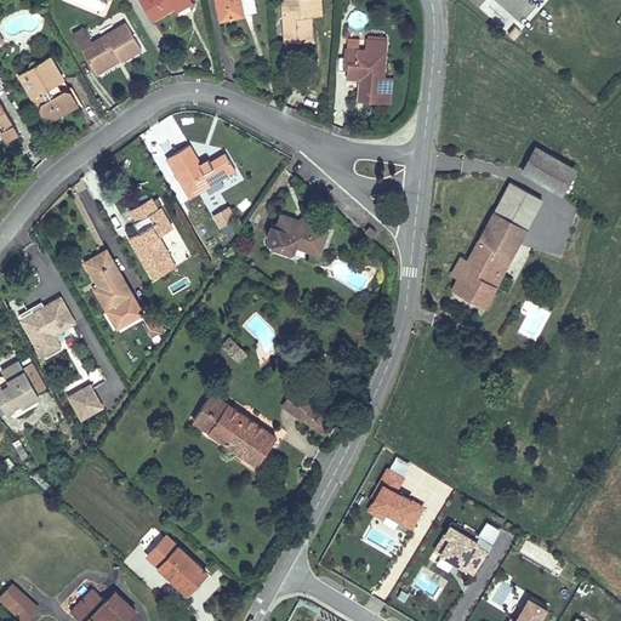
[(140,0),(152,18),(174,5),(182,0),(140,0)]
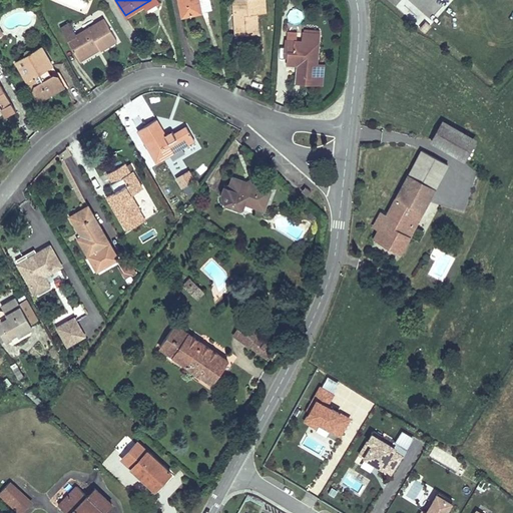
[(159,1),(158,0),(150,0),(143,4),(146,8),(159,1)]
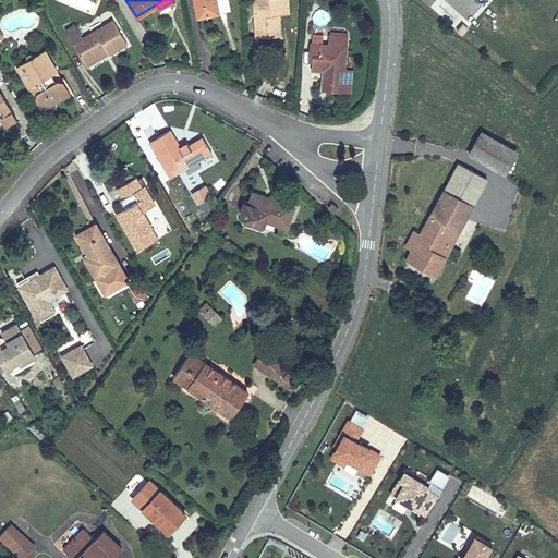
[(194,0),(198,16),(217,13),(214,0),(194,0)]
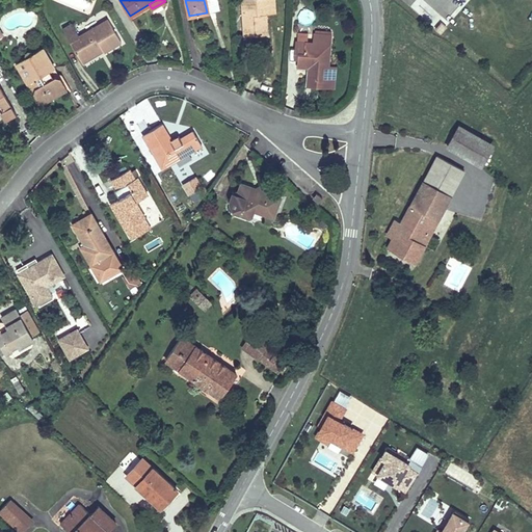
[(204,0),(207,12),(219,9),(217,0),(204,0)]
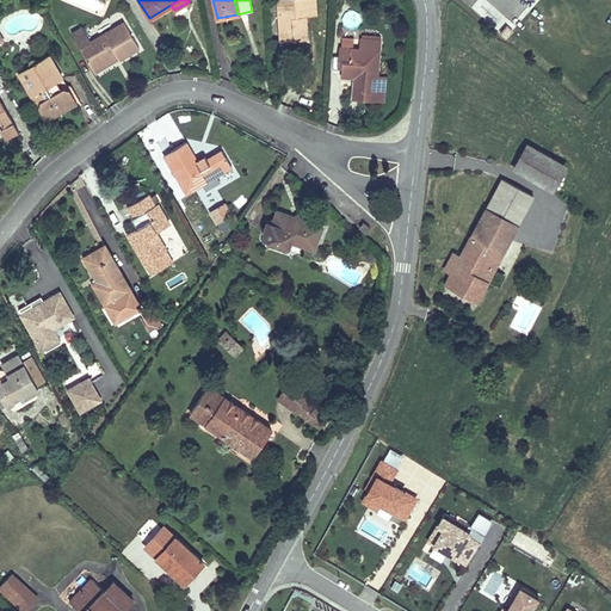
[(278,0),(281,41),(301,39),(300,16),(306,16),(316,16),(315,0),(278,0)]
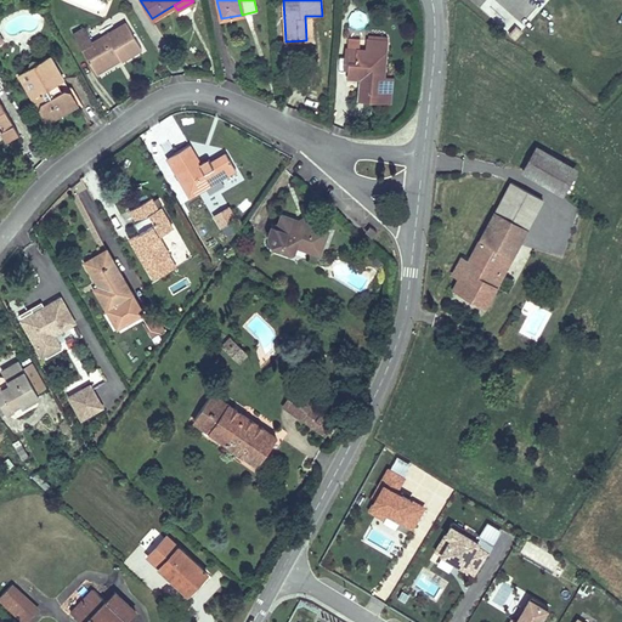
[(142,49),(126,22),(92,41),(85,28),(73,34),(94,69),(116,57),(114,56),(118,54),(122,60),(142,49)]
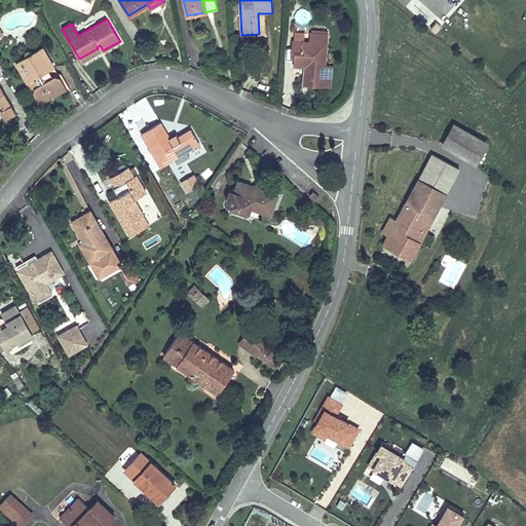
[(325,66),(328,34),(312,33),(311,42),(294,40),(293,51),(295,52),(294,65),(305,66),(315,67),(313,79),(324,80),(325,66)]
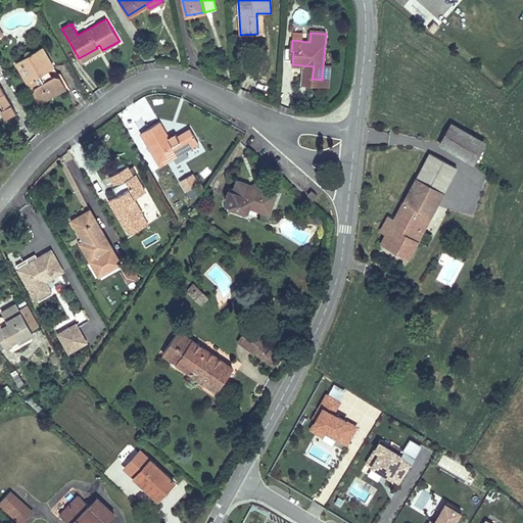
[(97,48),(79,58),(82,62),(102,50),(99,45),(96,47),(97,48)]
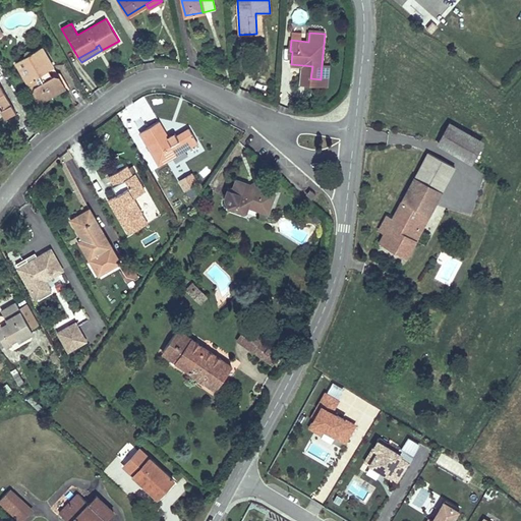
[(15,61),(39,100),(47,96),(48,92),(52,90),(55,91),(64,85),(59,76),(54,74),(52,75),(50,76),(46,70),(48,69),(53,66),(42,46),(32,52),(30,50),(27,51),(25,53),(25,55),(15,61)]
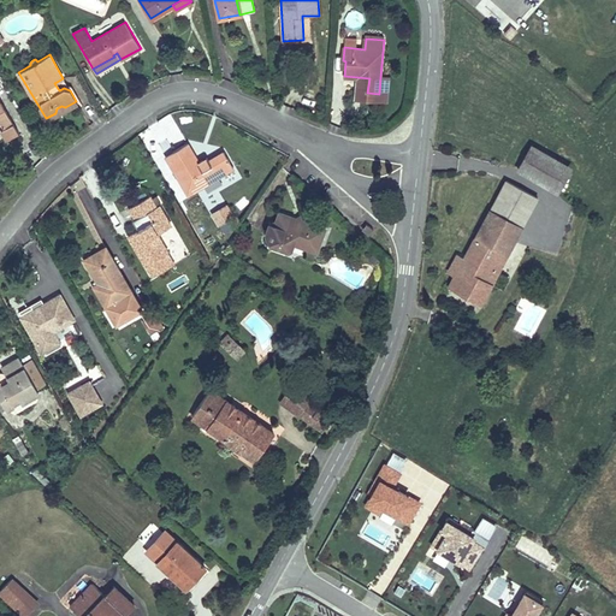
[(380,77),(379,94),(367,93),(369,78),(357,77),(355,98),(386,100),(389,78),(380,77)]
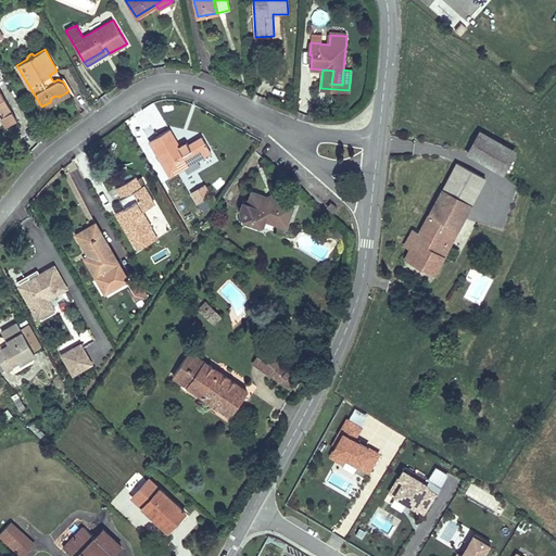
[(16,119),(0,90),(0,109),(3,116),(1,117),(7,126),(16,119)]
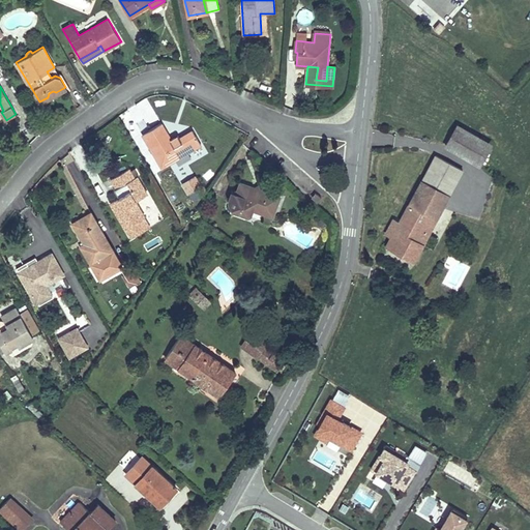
[(49,93),(48,97),(39,101),(40,105),(66,89),(65,87),(56,92),(53,91),(49,93)]
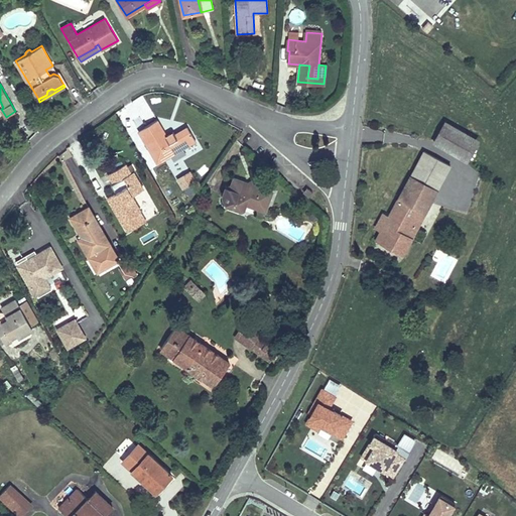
[(139,130),(157,162),(184,147),(194,142),(196,140),(187,127),(175,134),(173,132),(166,136),(157,119),(139,130)]
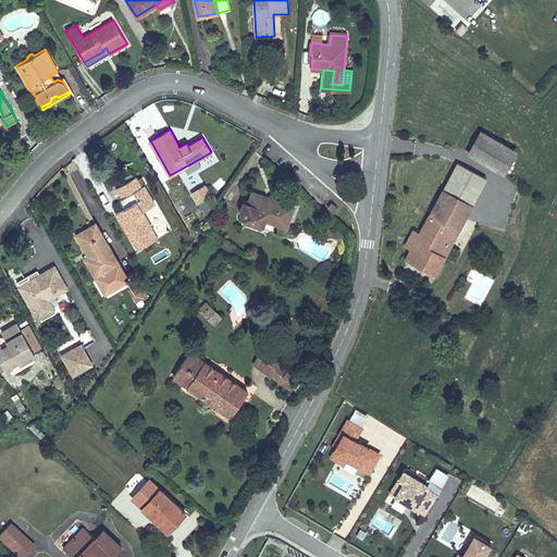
[(480,132),(468,152),(504,173),(516,151),(480,132)]
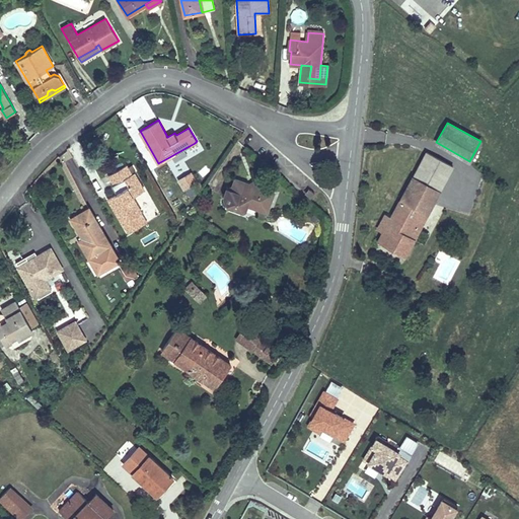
[(195,143),(186,148),(190,154),(198,149),(195,143)]
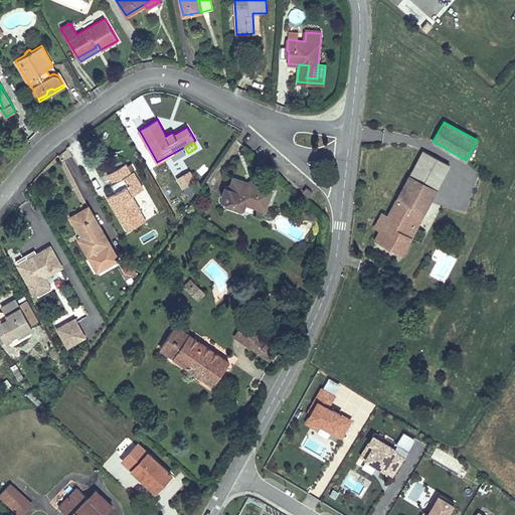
[(422,150),(403,186),(431,200),(450,164),(422,150)]
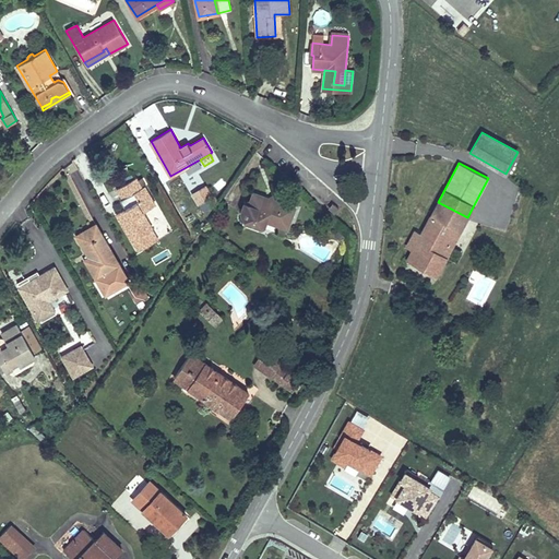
[(126,207),(116,213),(132,240),(153,228),(143,212),(155,204),(144,186),(142,187),(138,180),(137,177),(117,188),(123,198),(120,200),(126,207)]
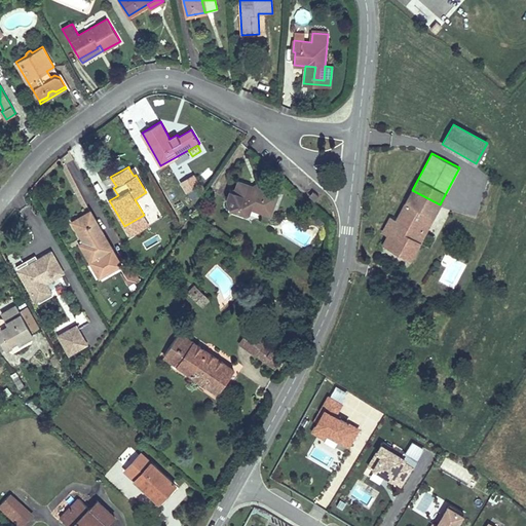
[(194,175),(182,182),(187,191),(199,184),(194,175)]
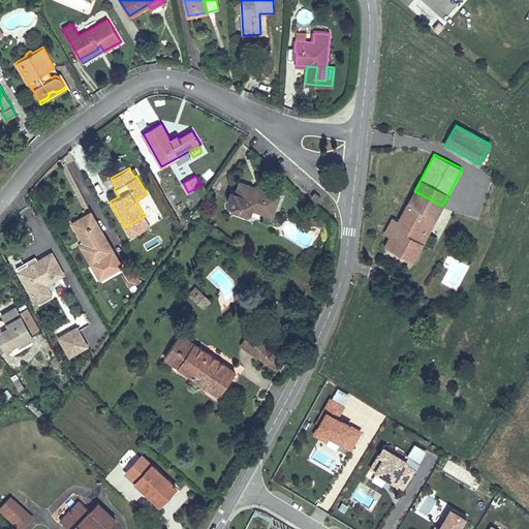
[(252,186),(240,182),(238,188),(231,206),(237,209),(242,206),(244,211),(250,213),(252,208),(272,216),(279,196),(261,189),(252,186)]
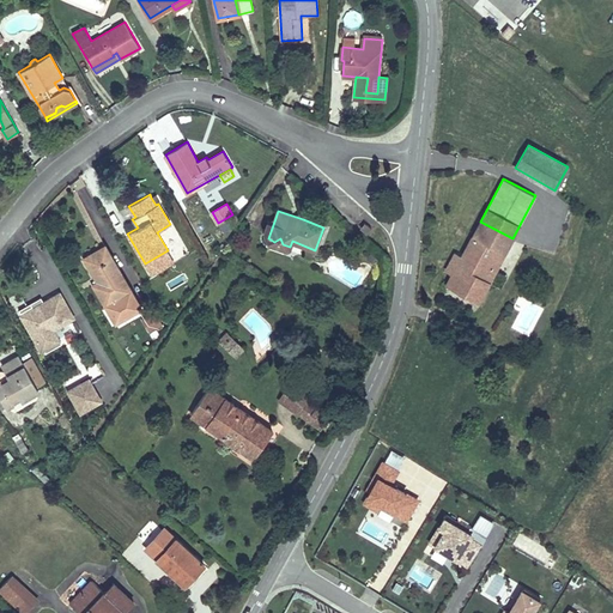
[(265,231),(268,238),(275,218),(268,222),(265,231)]
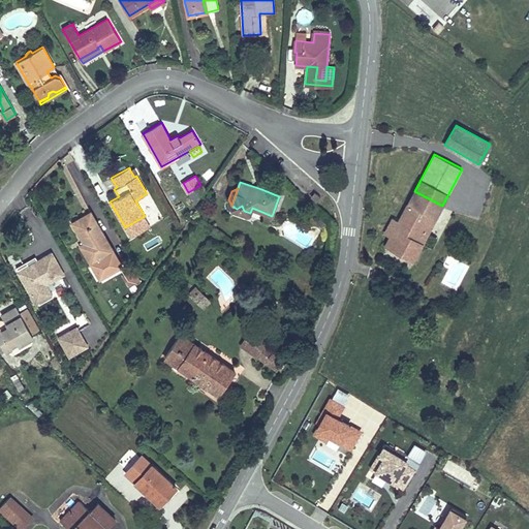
[(197,189),(189,193),(192,199),(200,195),(197,189)]
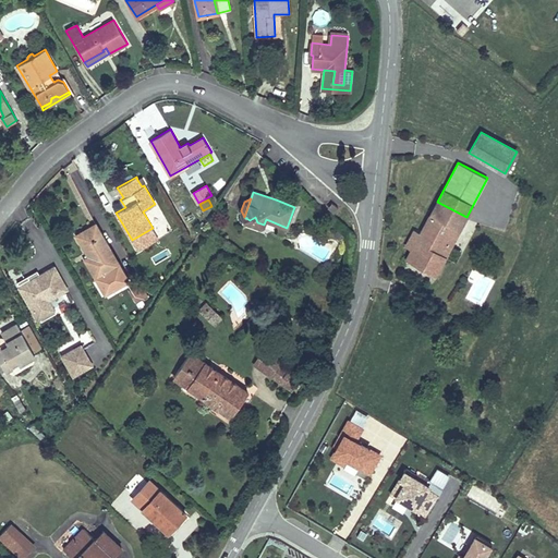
[(466,217),(437,202),(421,234),(414,231),(407,246),(413,249),(408,259),(436,275),(452,243),(449,241),(451,237),(456,239),(466,217)]
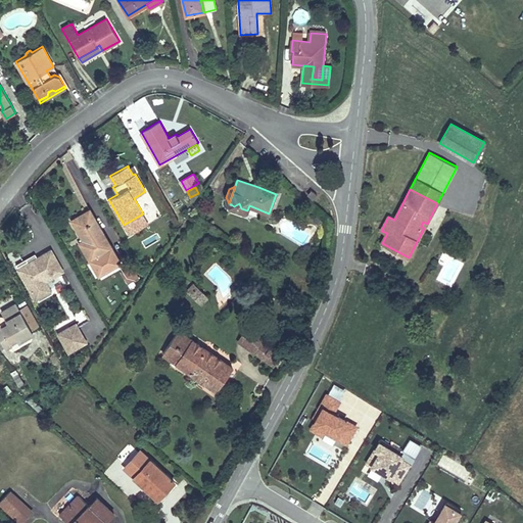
[(317,195),(313,191),(308,196),(313,199),(317,195)]
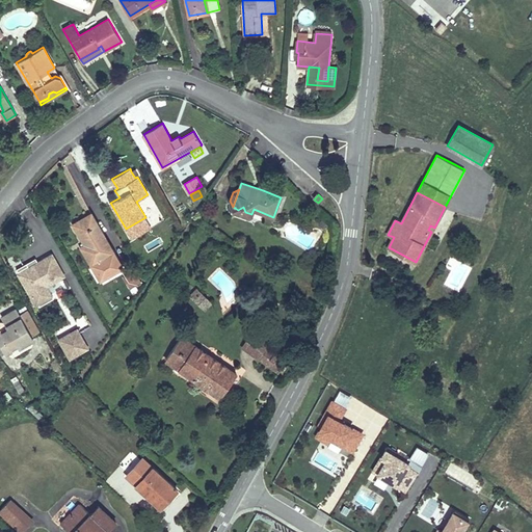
[(238,210),(233,207),(235,213),(245,217),(251,214),(245,212),(243,207),(238,210)]
